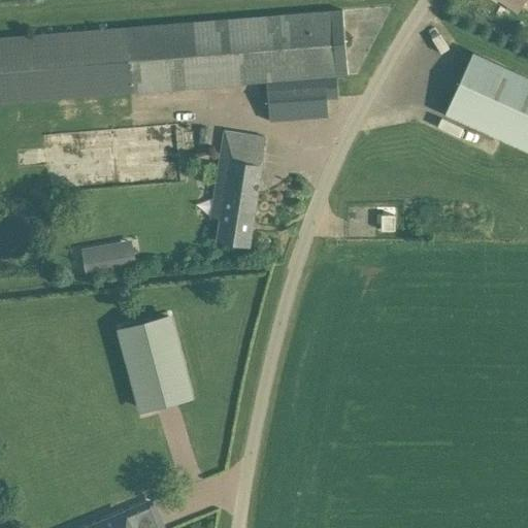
[(496,0),(497,1),(497,0),(498,0),(517,12),(525,0),(496,0)]
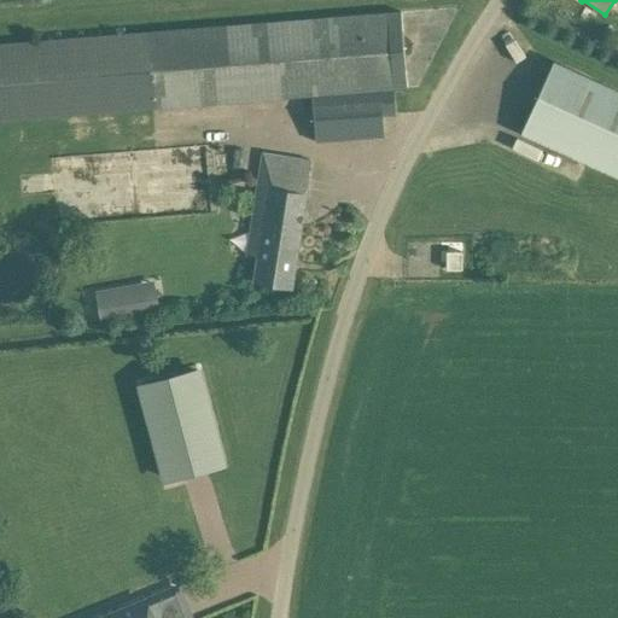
[(401,11),(0,41),(0,118),(407,88),(401,11)]
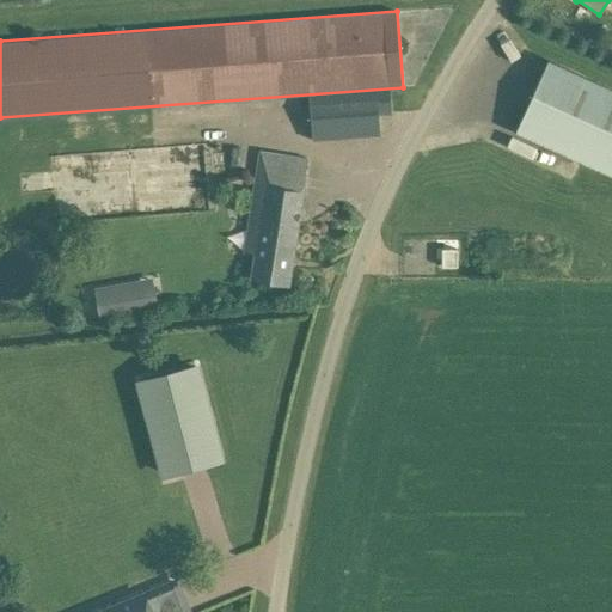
[(516,132),(611,175),(611,90),(549,61),(516,132)]
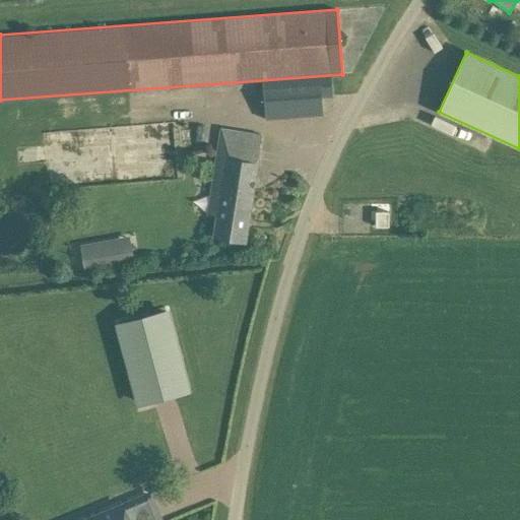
[(332,74),(262,80),(265,119),(322,114),(321,96),(334,95),(332,74)]
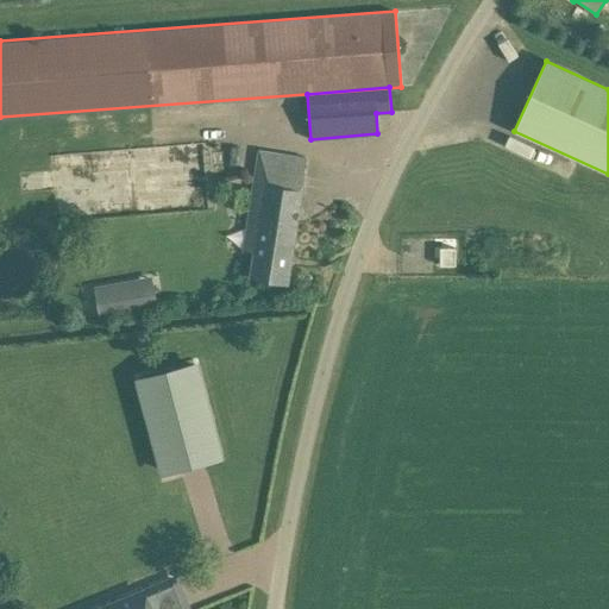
[(251,278),(264,280),(288,283),(307,158),(261,151),(250,224),(259,225),(251,278)]
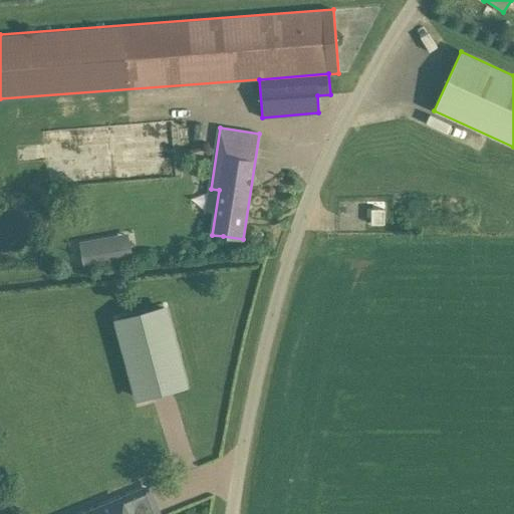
[(133,261),(129,233),(91,239),(96,267),(133,261)]
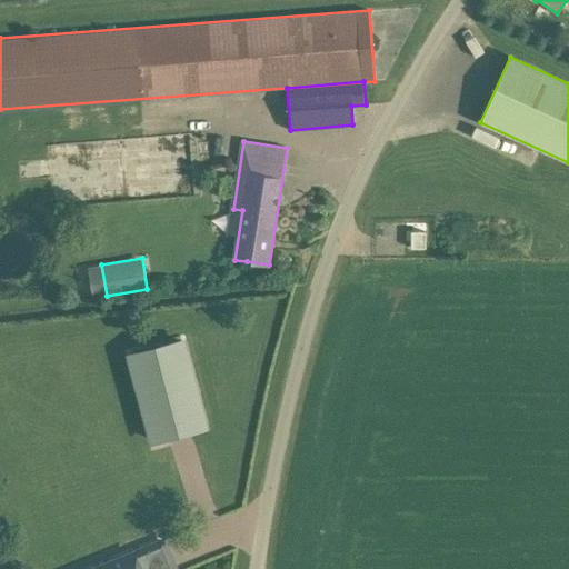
[(181,339),(130,353),(153,440),(205,427),(181,339)]
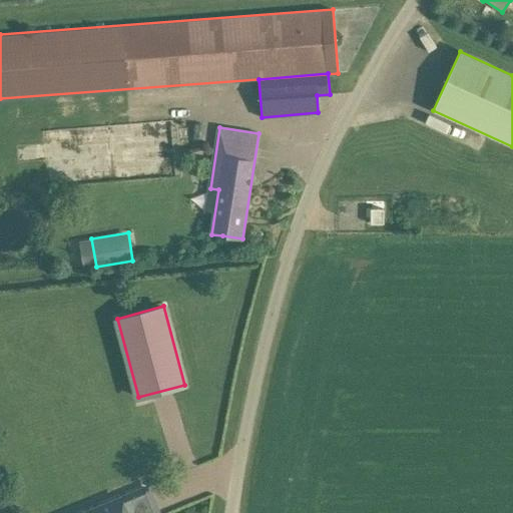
[(135,512),(128,494),(82,512),(135,512)]
